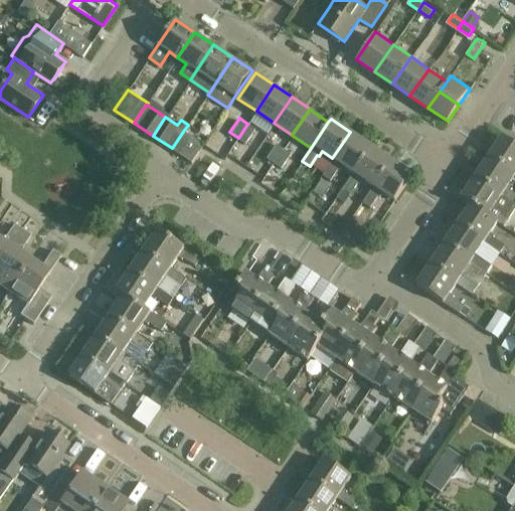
[(228,152),(235,156),(254,128),(247,124),(238,138),(228,152)]
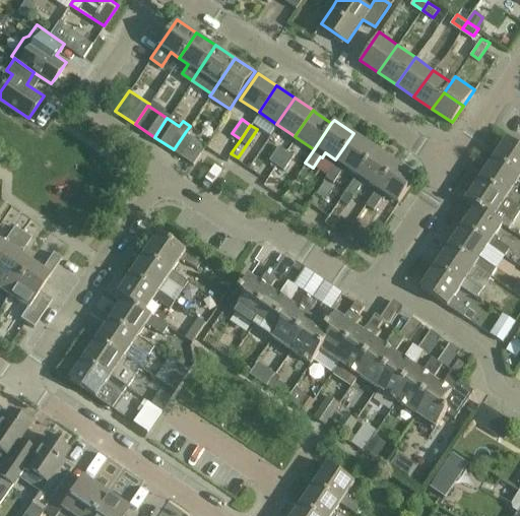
[(193,163),(205,145),(206,144),(186,131),(174,149),(193,163)]
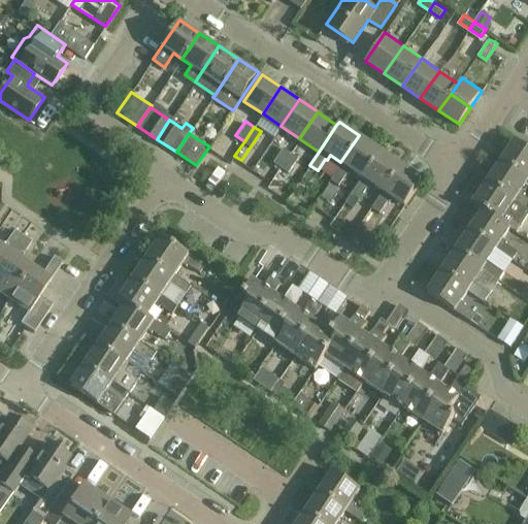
[(362,176),(381,150),(359,135),(340,162),(330,178),(338,184),(345,172),(348,173),(351,169),(362,176)]
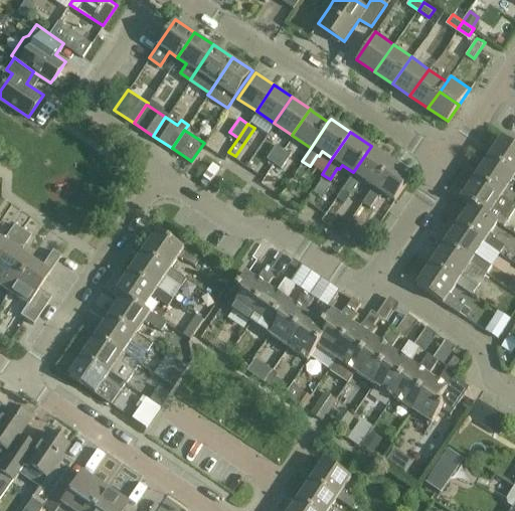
[(514,173),(514,174),(514,173),(514,144),(502,135),(489,155),(514,173)]
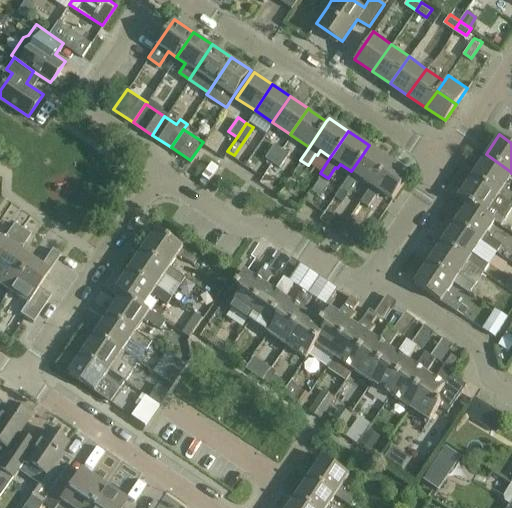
[(282,147),(274,142),(265,155),(272,160),(282,147)]
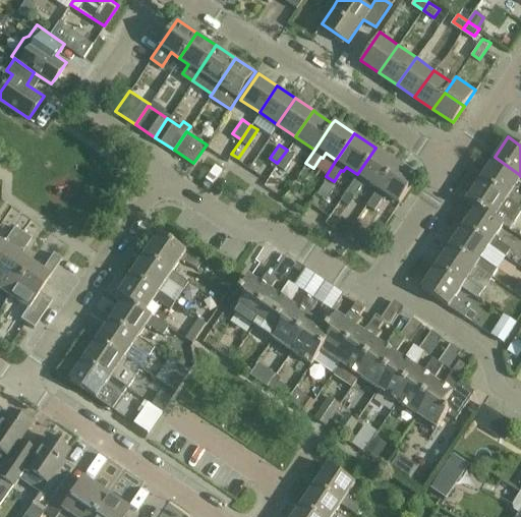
[(357,174),(341,198),(349,204),(362,184),(364,185),(367,181),(377,187),(378,188),(396,161),(375,148),(357,174)]
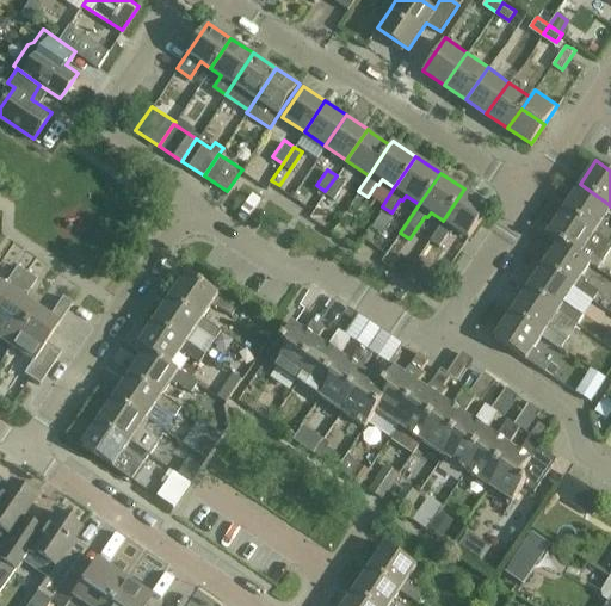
[(334,197),(345,181),(337,175),(325,191),(334,197)]
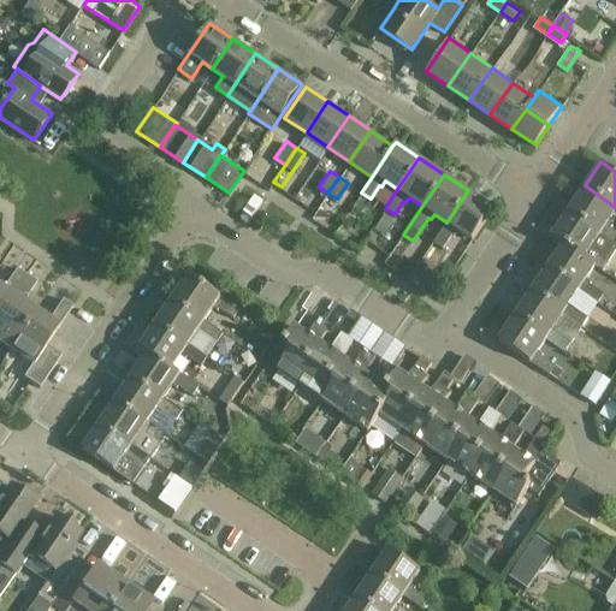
[(599,231),(599,232),(615,242),(615,229),(610,225),(612,224),(608,220),(615,208),(615,207),(585,185),(568,211),(599,231)]
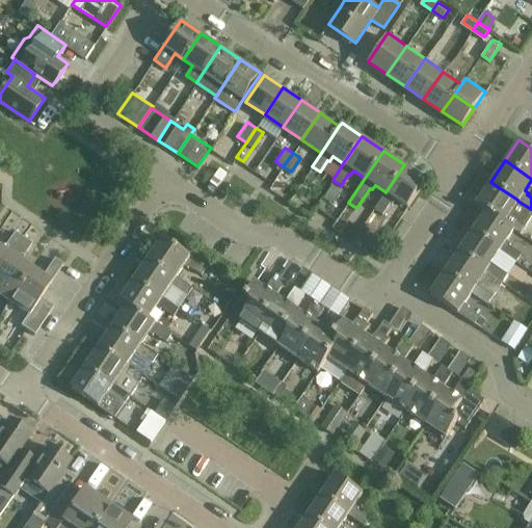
[(395,198),(407,206),(425,179),(404,164),(386,192),(384,191),(374,208),(382,213),(391,201),(393,203),(395,198)]
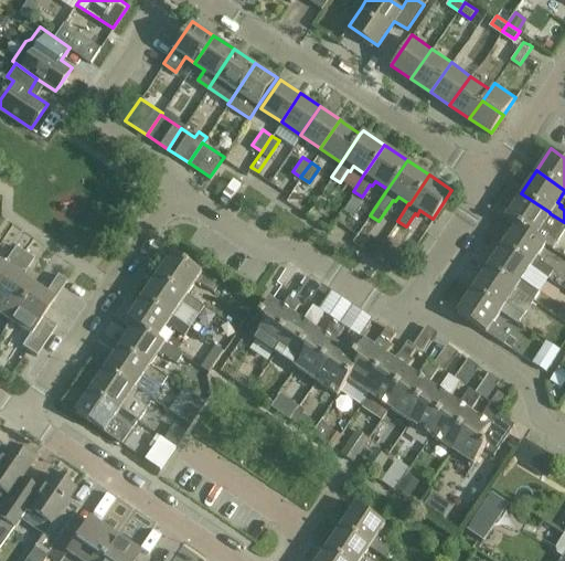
[(505,215),(505,217),(515,223),(516,222),(545,241),(544,242),(552,246),(557,237),(564,226),(564,222),(550,213),(550,212),(521,193),(505,215)]
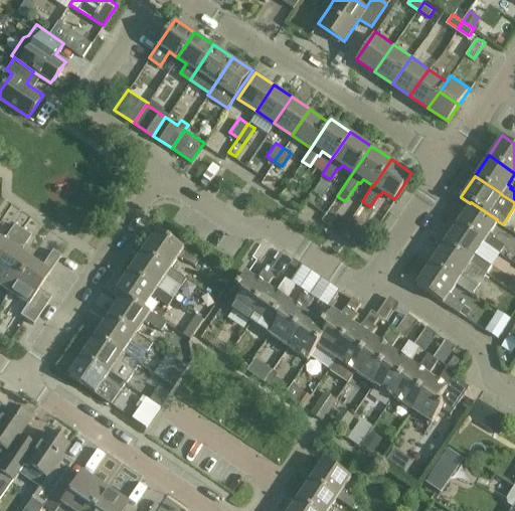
[(483,239),(483,240),(499,251),(504,243),(492,235),(493,233),(489,231),(496,220),(497,219),(471,202),(470,203),(457,222),(483,239)]
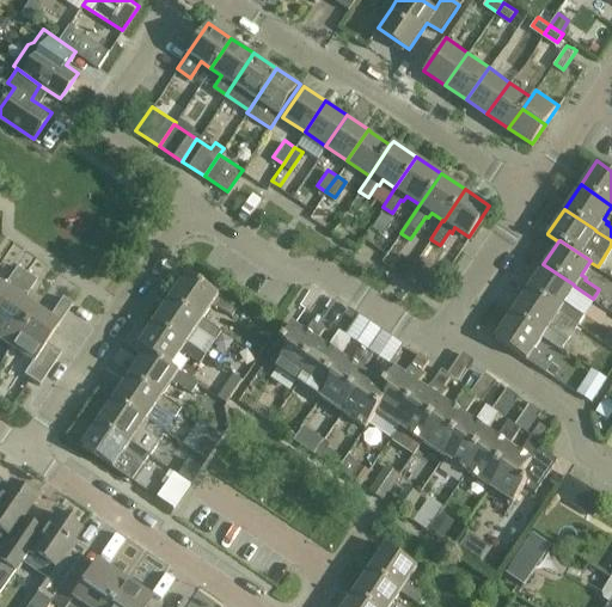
[(402,256),(393,268),(405,276),(414,263),(402,256)]
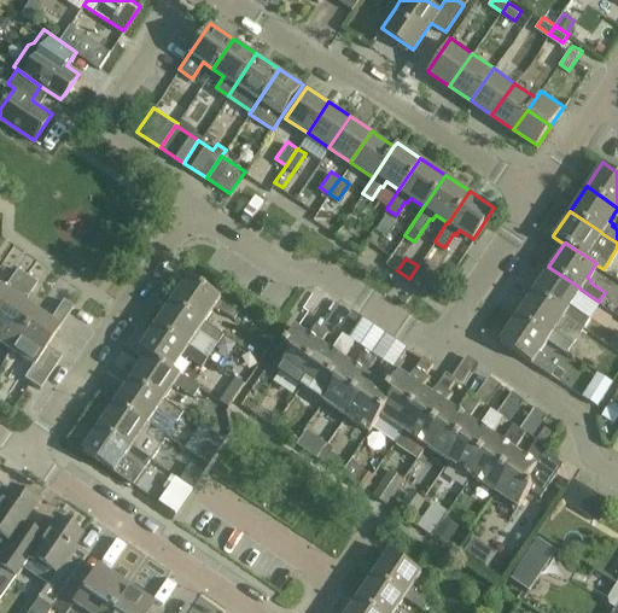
[(5,289),(0,285),(0,309),(25,273),(16,267),(6,281),(9,282),(5,289)]
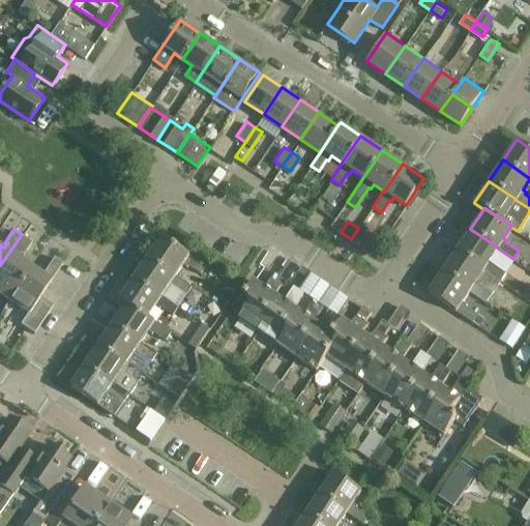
[(490,258),(497,247),(497,246),(470,229),(457,250),(482,268),(500,280),(504,272),(492,264),(494,261),(490,258)]
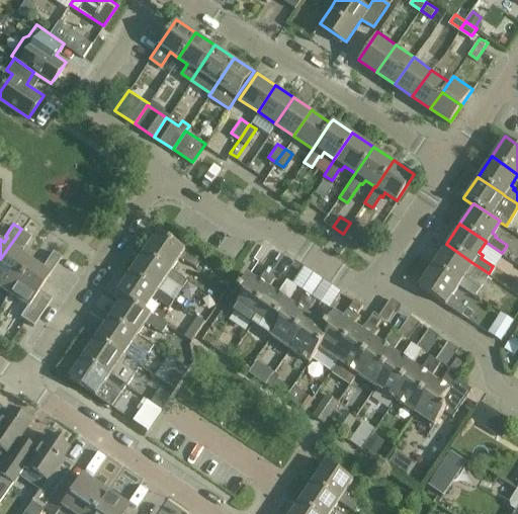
[(0,259),(0,285),(7,290),(28,259),(16,251),(20,246),(21,247),(30,235),(21,229),(0,259)]
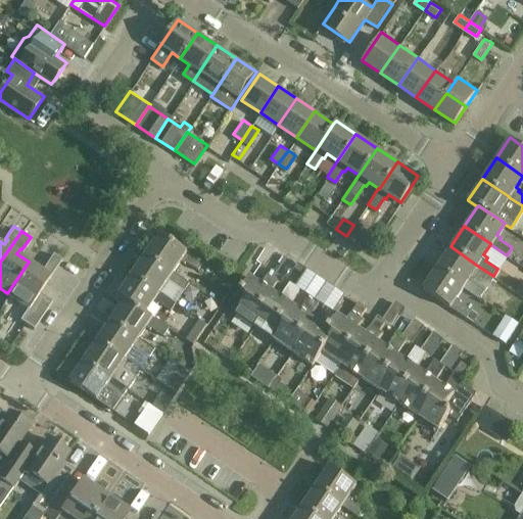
[(146,252),(172,270),(173,270),(180,260),(184,263),(185,261),(198,269),(203,261),(160,232),(146,252)]
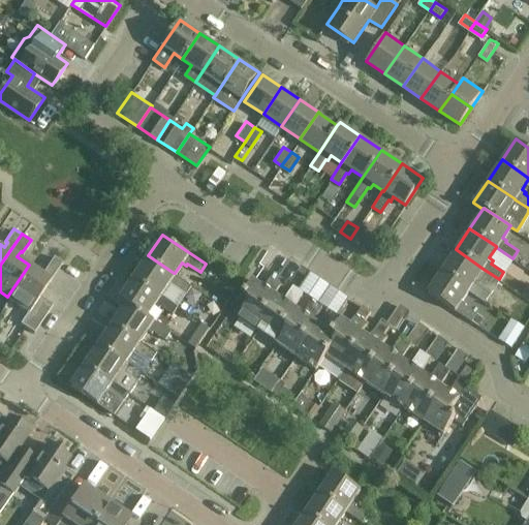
[(469,288),(485,300),(490,291),(477,283),(478,281),(474,279),(481,268),(456,249),(442,270),(469,288)]
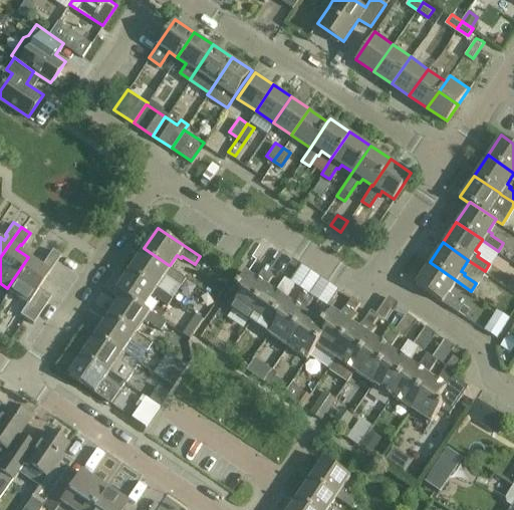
[(28,257),(7,288),(15,294),(8,305),(19,312),(25,316),(32,321),(50,294),(41,288),(38,286),(60,253),(51,248),(40,265),(28,257)]
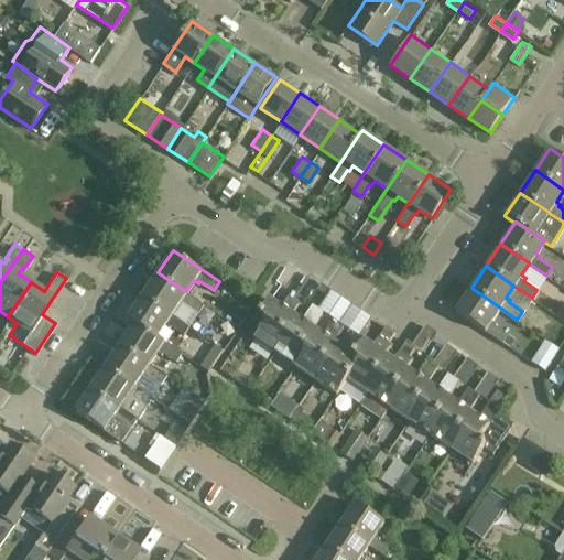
[(198,311),(203,303),(186,291),(185,291),(158,272),(143,294),(171,313),(179,302),(183,304),(185,302),(198,311)]
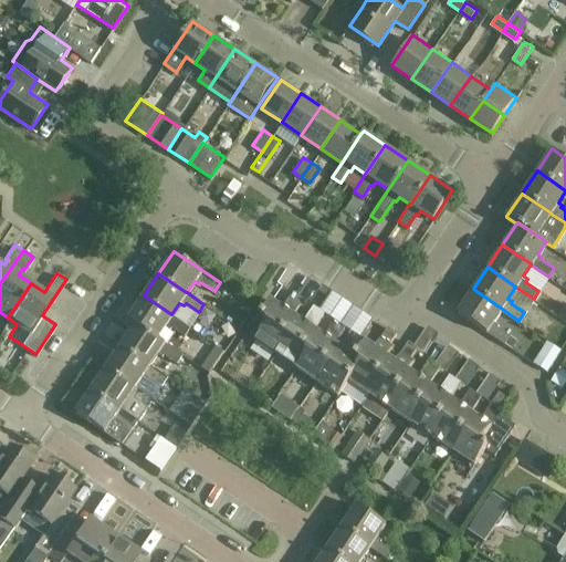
[(493,321),(502,309),(473,289),(458,312),(504,343),(510,334),(496,326),(499,324),(493,321)]
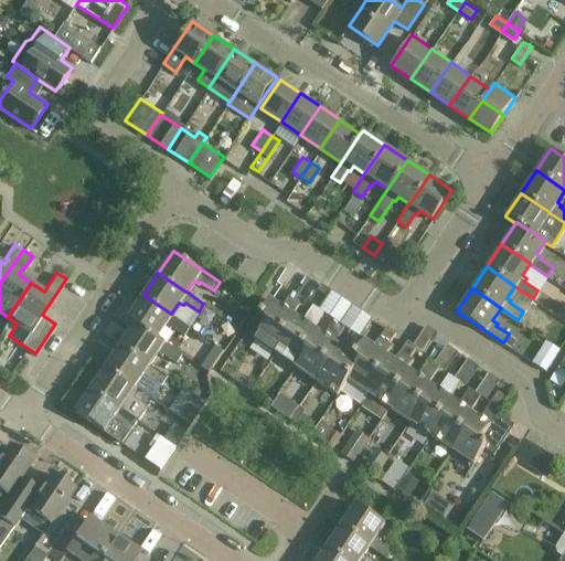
[(281,328),(292,313),(304,297),(292,289),(281,305),(270,297),(259,314),(266,318),(254,337),(275,350),(287,332),(281,328)]
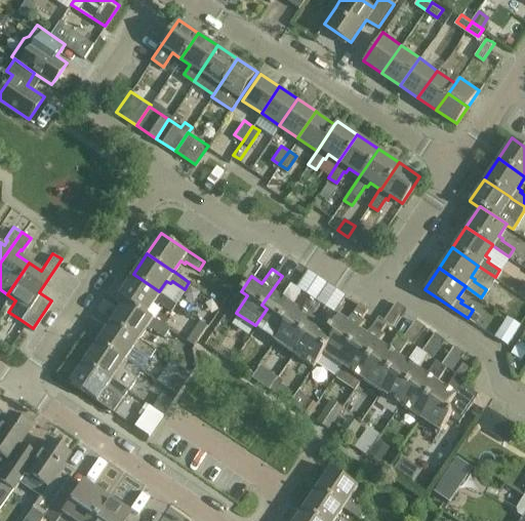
[(175,303),(159,291),(133,274),(119,294),(126,299),(145,313),(146,312),(153,301),(157,304),(158,302),(170,310),(175,303)]
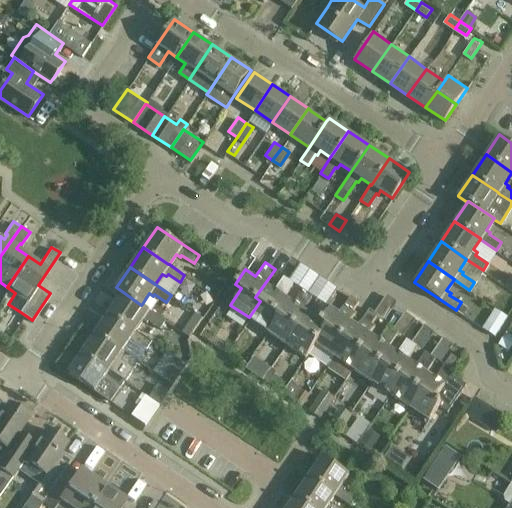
[(311,268),(299,285),(302,287),(307,291),(319,274),(311,268)]
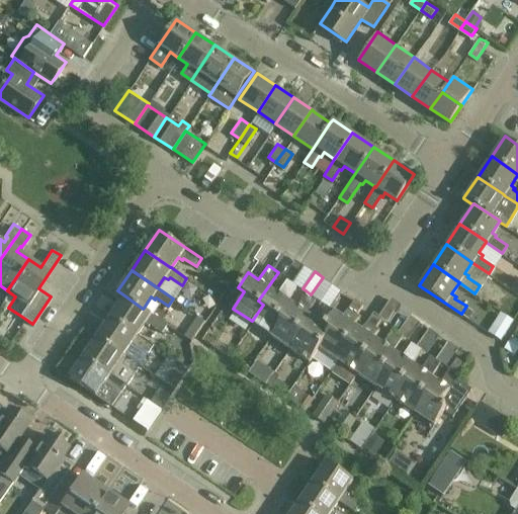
[(330,286),(339,293),(349,280),(340,273),(330,286)]
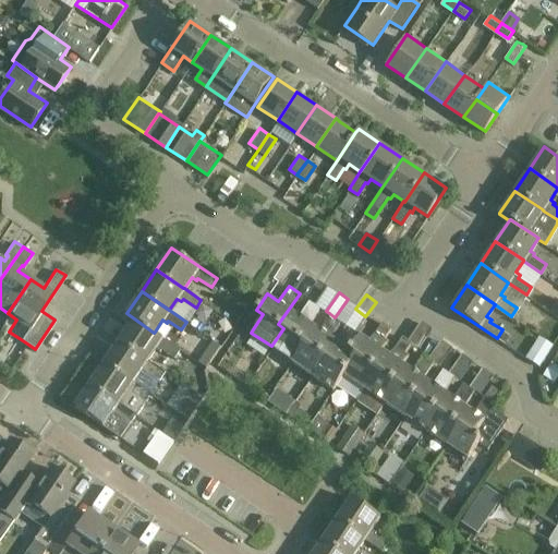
[(233,316),(240,304),(228,298),(221,310),(233,316)]
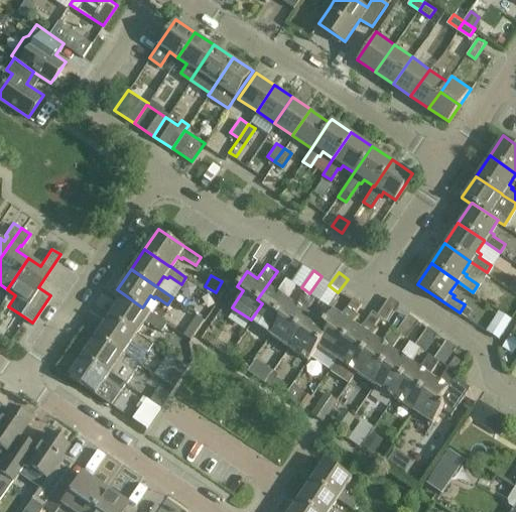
[(251,320),(270,333),(281,316),(276,312),(286,297),(295,283),(285,277),(276,291),(267,285),(257,299),(262,303),(251,320)]
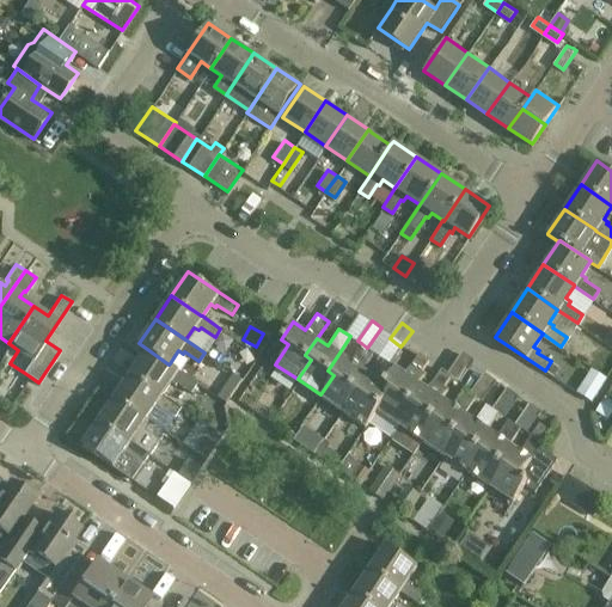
[(361,343),(350,360),(340,353),(328,371),(334,375),(320,394),(343,410),(356,390),(350,386),(362,368),(373,351),(367,348),(361,343)]
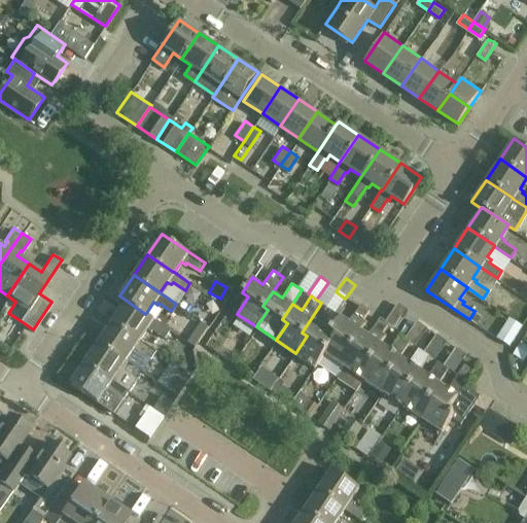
[(384,314),(390,304),(378,297),(372,307),(384,314)]
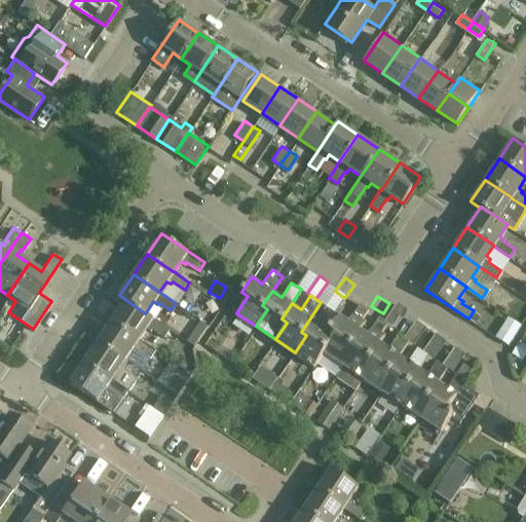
[(168,329),(146,312),(145,313),(126,300),(113,320),(139,338),(140,337),(147,327),(151,330),(152,328),(163,336),(168,329)]
